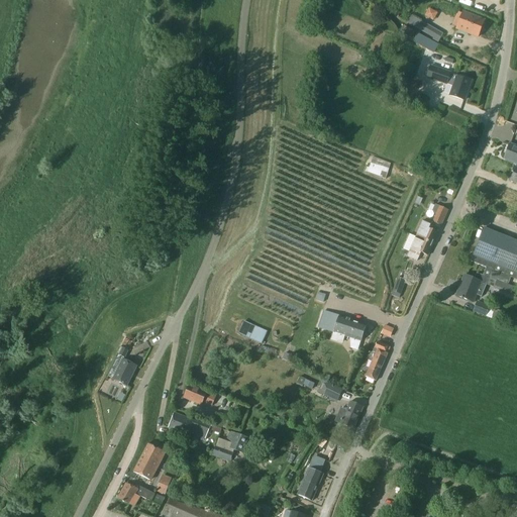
[(431,7),(426,16),(435,21),(440,13),(431,7)]
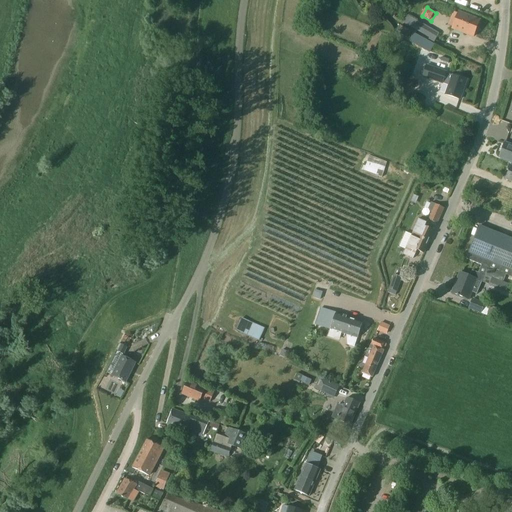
[(458,13),(453,11),(448,25),(453,28),(452,29),(473,37),(480,21),(459,12),(458,13)]
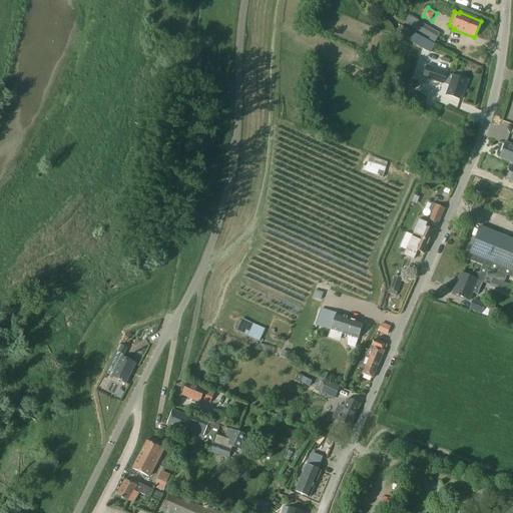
[(441,34),(409,15),(404,23),(430,38),(429,39),(436,43),(441,34)]
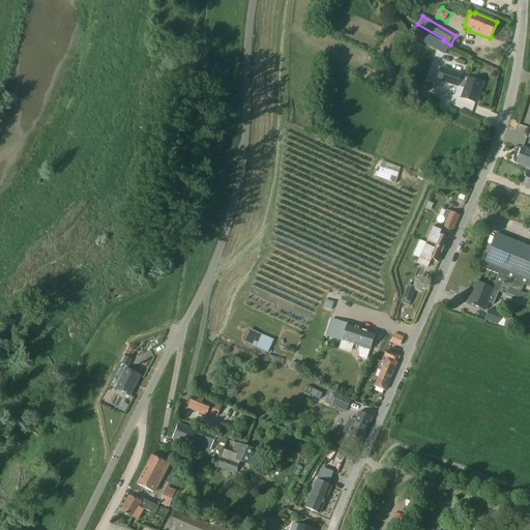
[(425,33),(414,26),(410,34),(421,40),(425,33)]
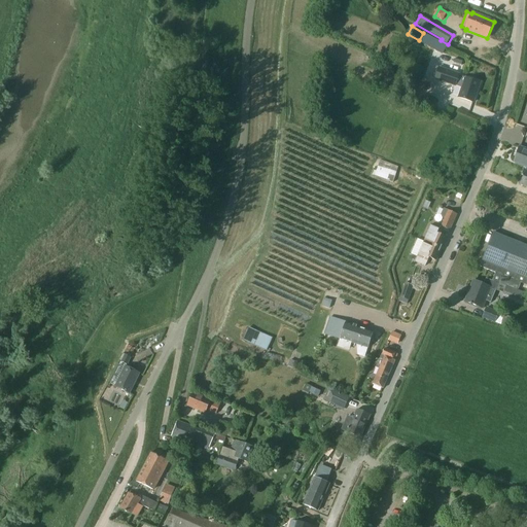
[(441,42),(426,33),(422,40),(436,49),(441,42)]
